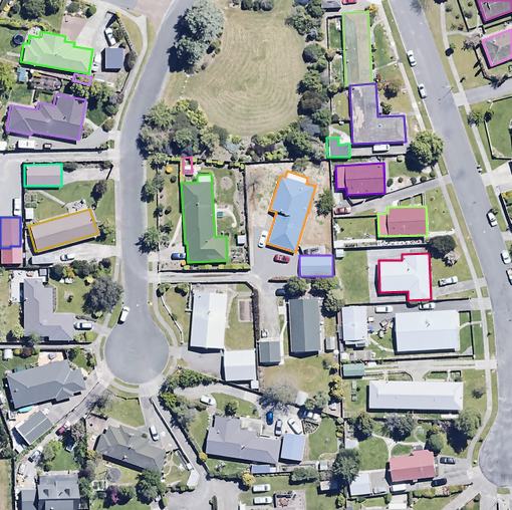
[(40,278),(21,278),(21,335),(45,335),(45,340),(71,340),(70,314),(50,314),(50,286),(40,286),(40,278)]
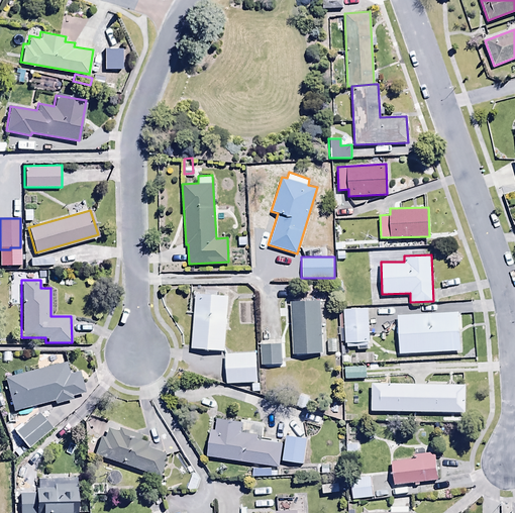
[(224,349),(227,296),(194,294),(191,347),(224,349)]
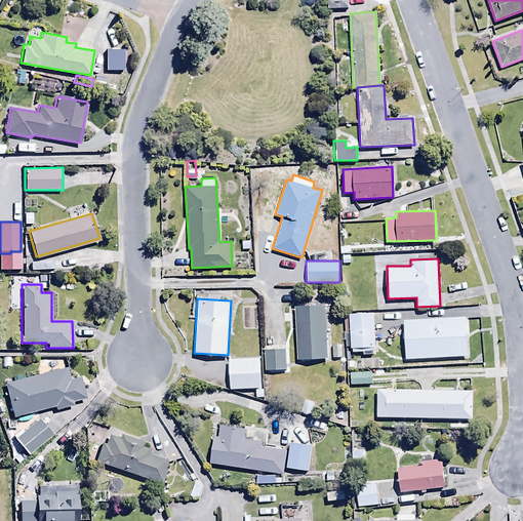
[(327,358),(325,305),(295,306),(297,359),(327,358)]
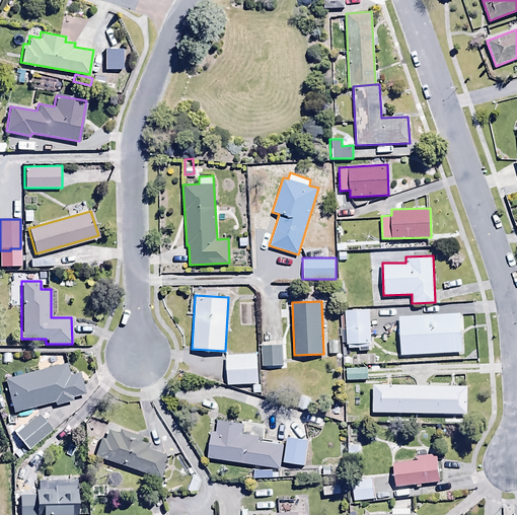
[(371,346),(369,309),(345,311),(348,348),(359,348),(359,351),(369,350),(369,346),(371,346)]
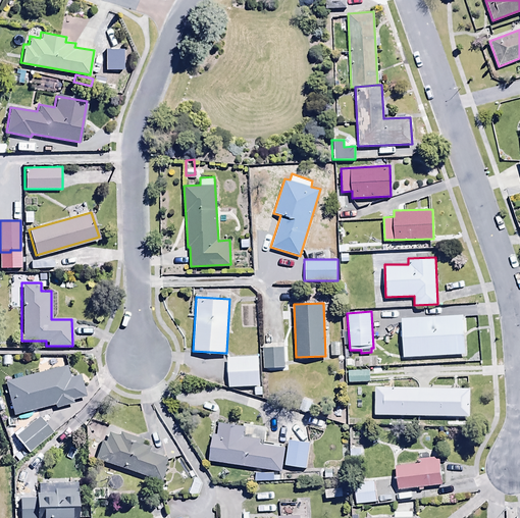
[(464,316),(402,318),(403,356),(466,353),(464,316)]
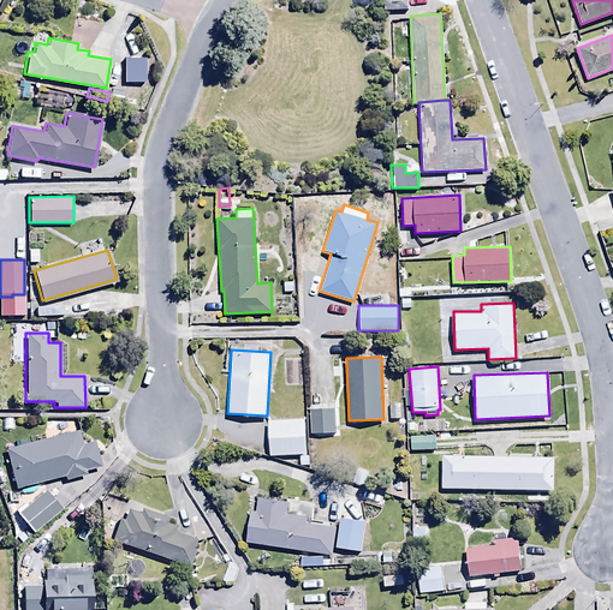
[(334,408),(310,410),(310,432),(335,432),(334,408)]
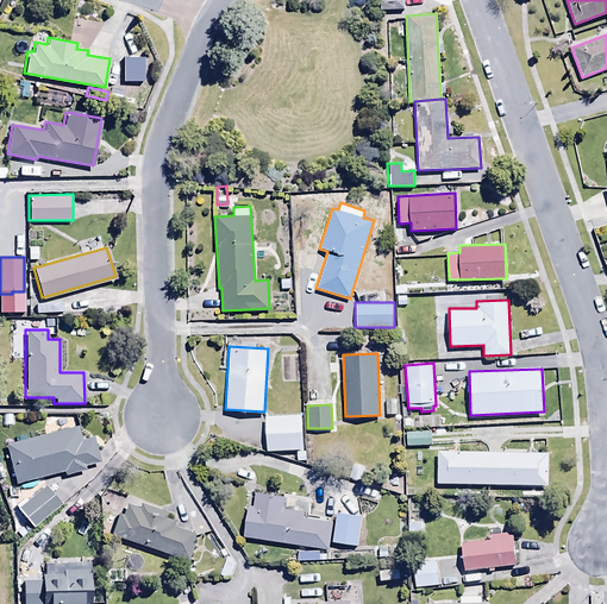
[(302,414),(264,415),(267,452),(295,451),(295,461),(305,460),(302,414)]
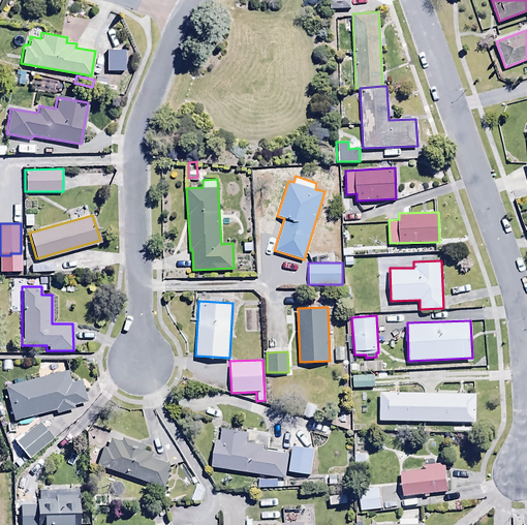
[(66,371),(4,387),(12,420),(56,409),(56,411),(73,406),(73,404),(86,401),(81,379),(69,382),(66,371)]
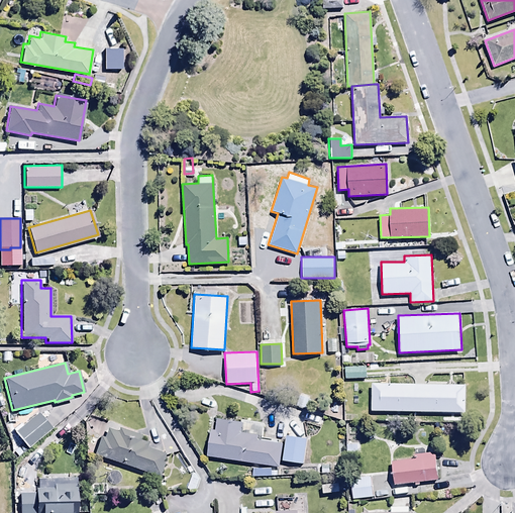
[(365,366),(344,366),(345,378),(366,378),(365,366)]
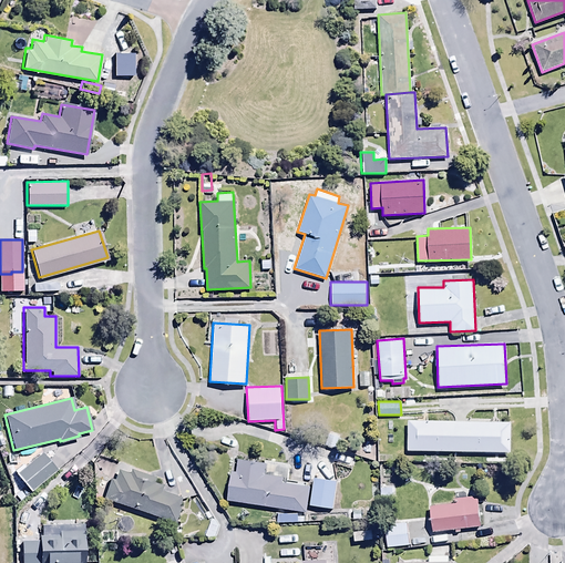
[(510,421),(408,420),(408,451),(510,452),(510,421)]
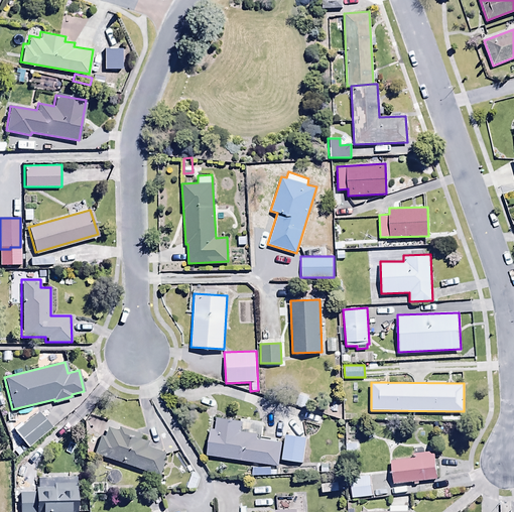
[(51,425),(37,409),(14,429),(28,445),(51,425)]
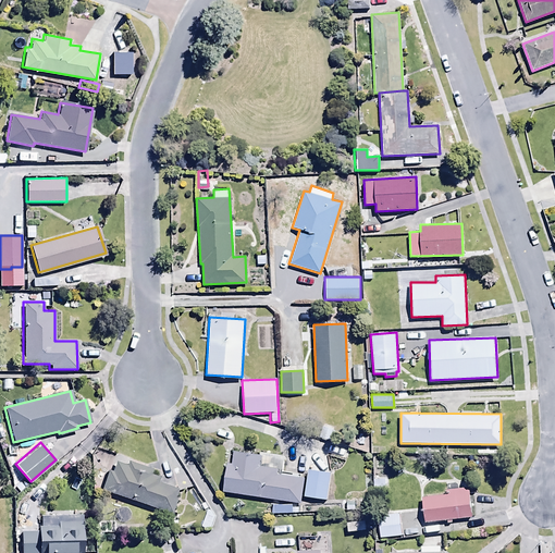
[(258,465),(259,454),(233,451),(231,464),(226,463),(222,491),(298,502),(303,476),(279,472),(280,468),(258,465)]
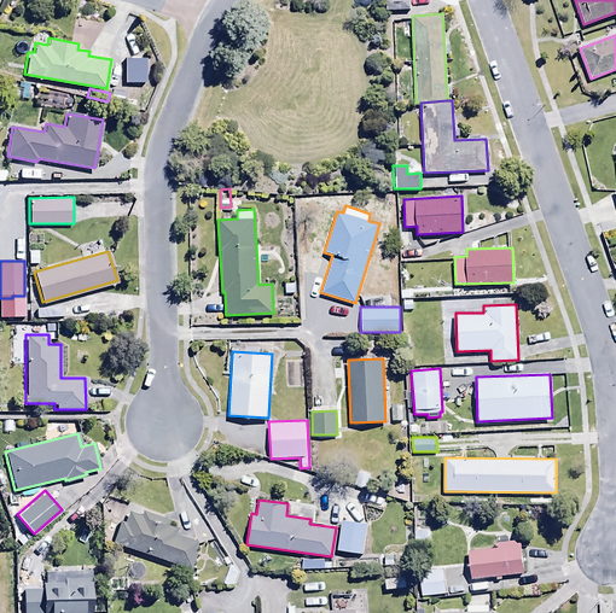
[(118,519),(110,543),(191,568),(199,542),(176,535),(180,524),(143,512),(141,515),(126,511),(123,521),(118,519)]
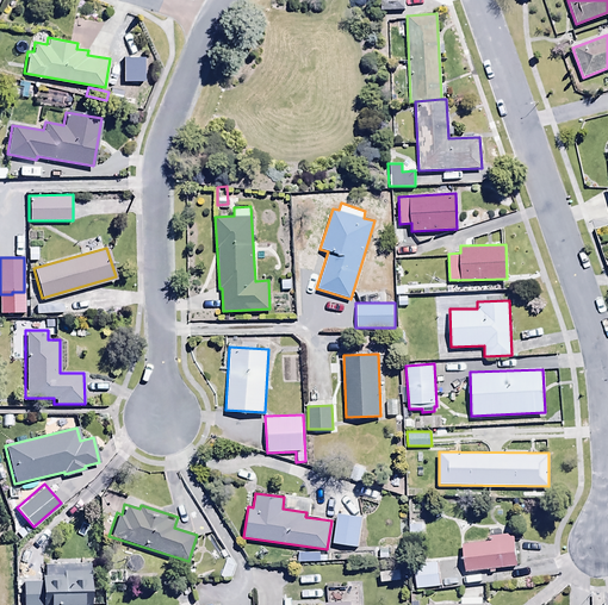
[(363,516),(335,512),(332,544),(359,547),(363,516)]
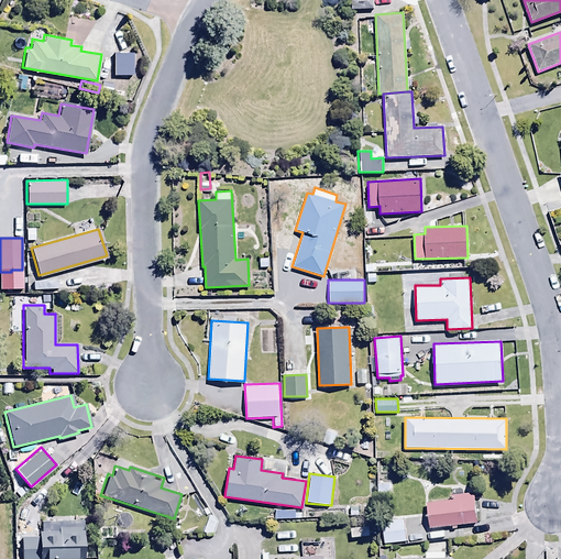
[(473,492),(451,495),(451,499),(425,503),(428,527),(476,521),(473,492)]
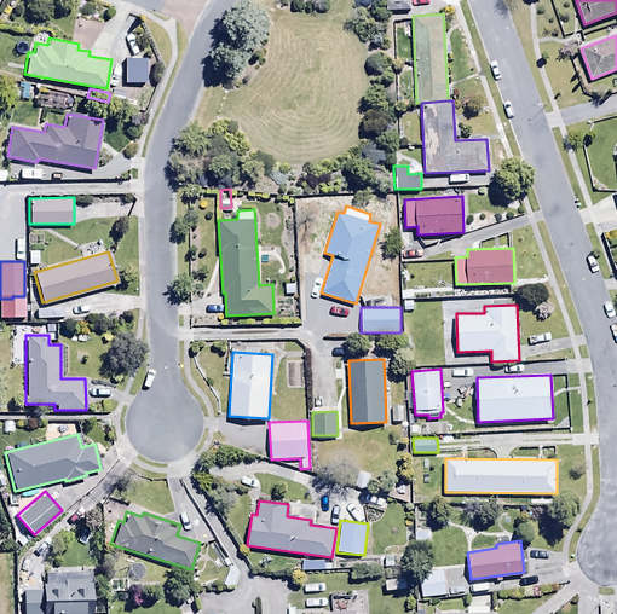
[(448,594),(445,568),(419,571),(421,596),(448,594)]
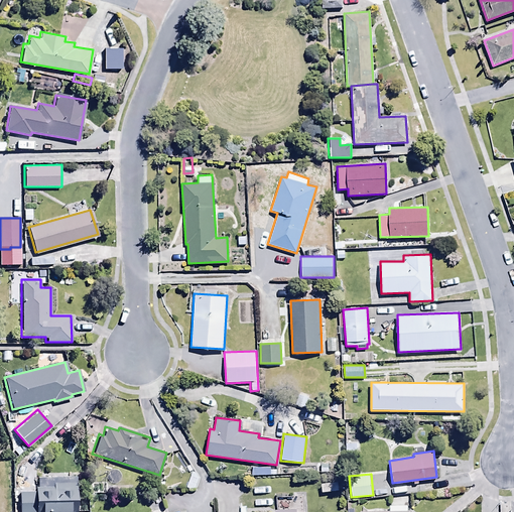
[(19,491),(19,511),(76,511),(77,510),(82,510),(81,477),(36,477),(37,491),(19,491)]
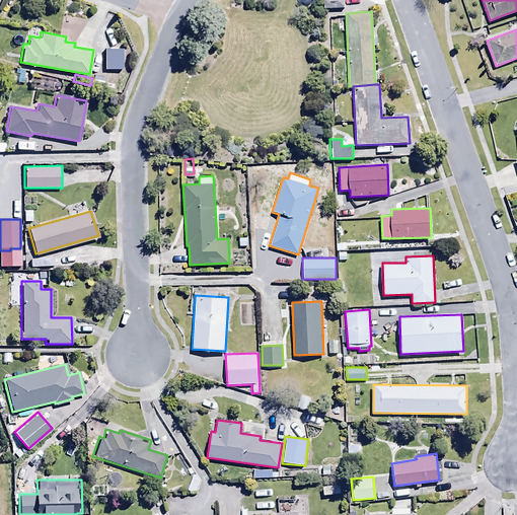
[(298,514),(298,498),(276,499),(276,514),(298,514)]
